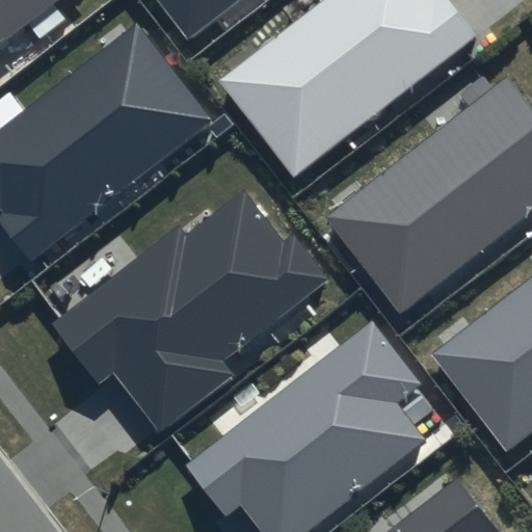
[(0,0),(0,45),(58,0),(0,0)]
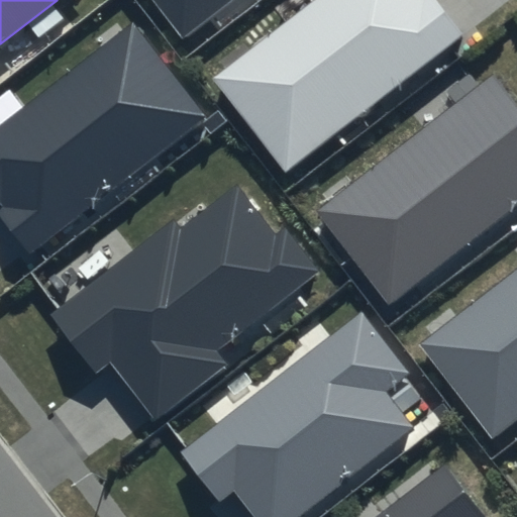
[(232,0),(152,0),(183,38),(232,0)]
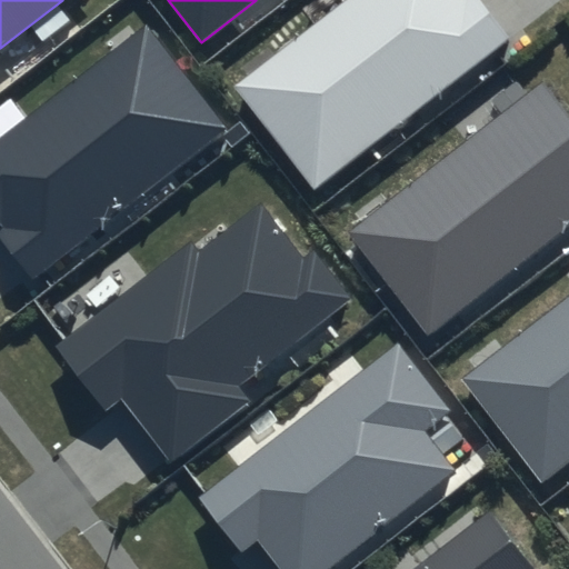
[(510,37),(481,0),(343,0),(232,87),(312,190),(510,37)]
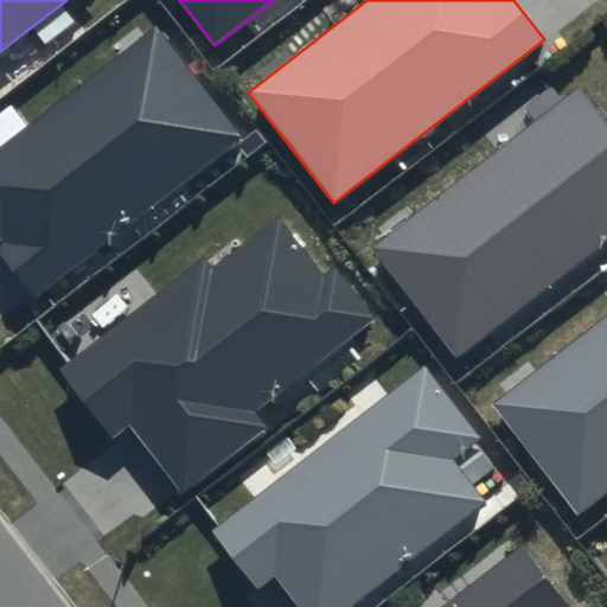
[(153,25),(0,144),(0,254),(33,298),(241,139),(153,25)]
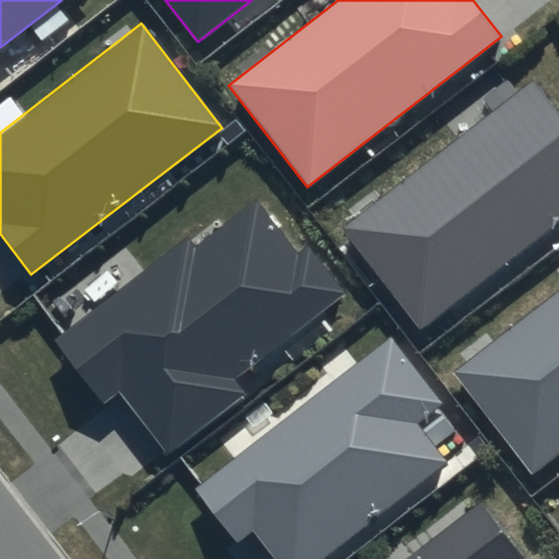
[(558,222),(558,113),(533,80),(341,229),(419,331),(558,222)]
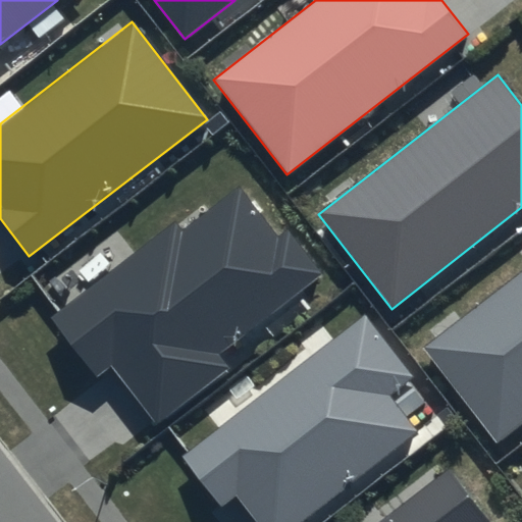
[(176,222),(50,318),(96,378),(111,367),(157,427),(232,370),(218,352),(319,274),(288,235),(277,242),(239,191),(184,231),(176,222)]
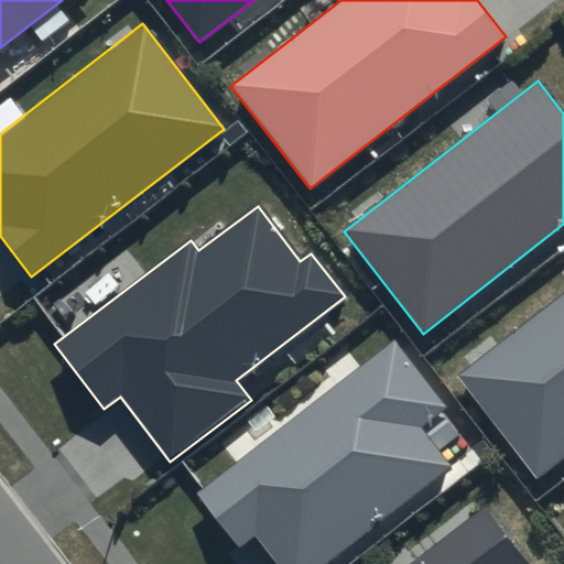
[(563,455),(563,292),(456,375),(535,477),(563,455)]
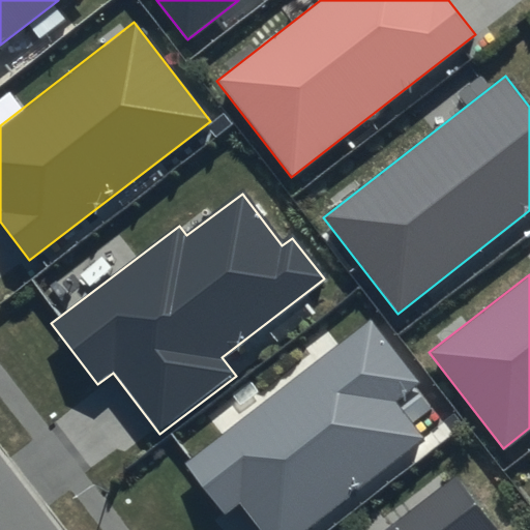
[(372,322),(184,465),(224,517),(240,504),(260,529),(307,529),(425,440),(394,400),(417,382),(372,322)]
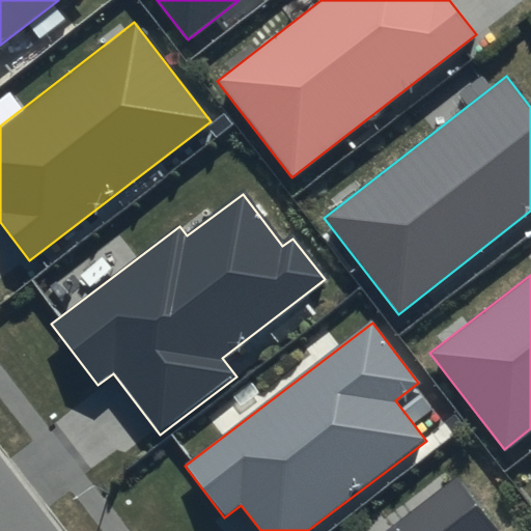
[(497,530),(456,478),(386,530),(497,530)]
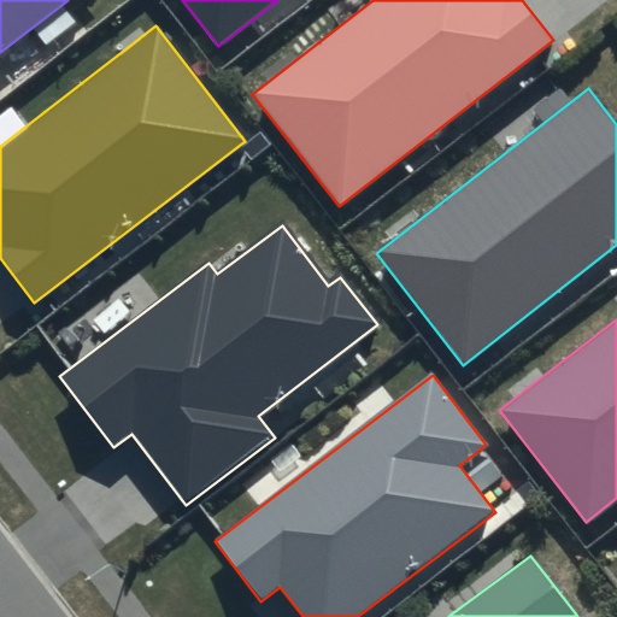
All buildings are outlined.
